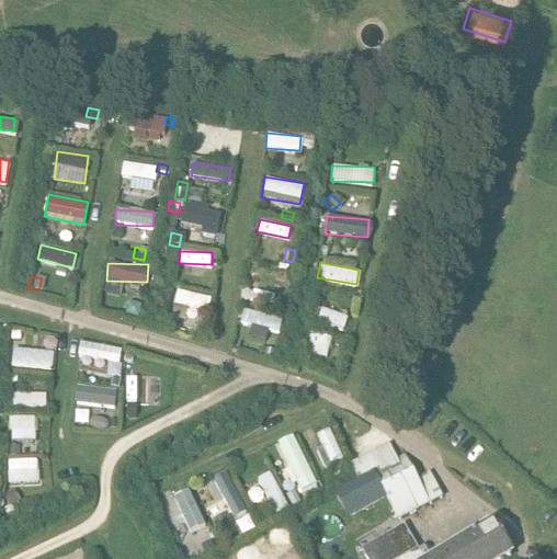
[(118,285),(102,281),(99,295),(115,298),(118,285)]
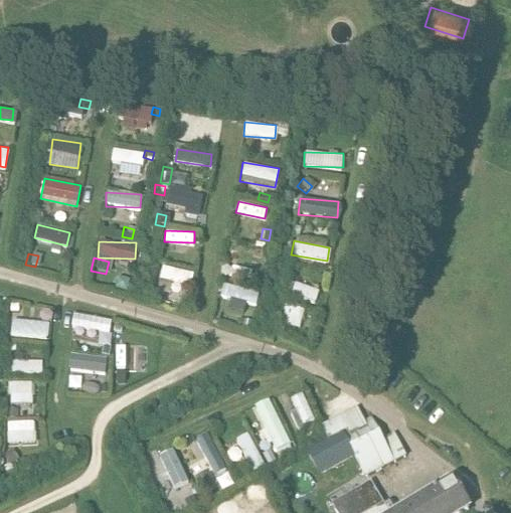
[(154,272),(156,263),(146,262),(145,270),(154,272)]
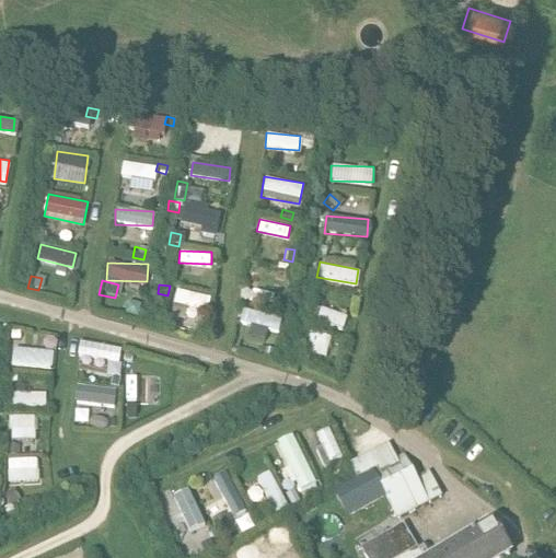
[(205,309),(208,294),(175,288),(173,302),(205,309)]
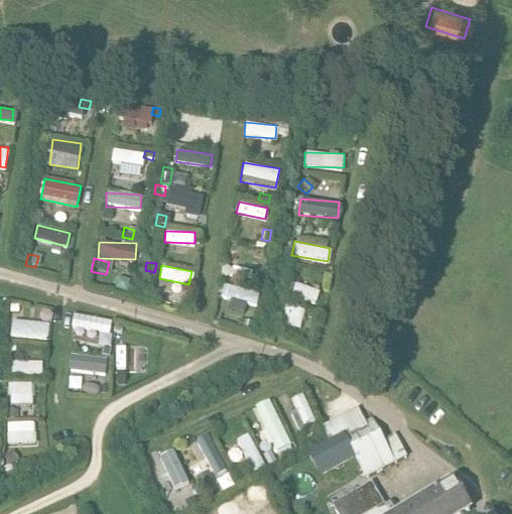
[(316,299),(317,287),(292,284),(290,296),(316,299)]
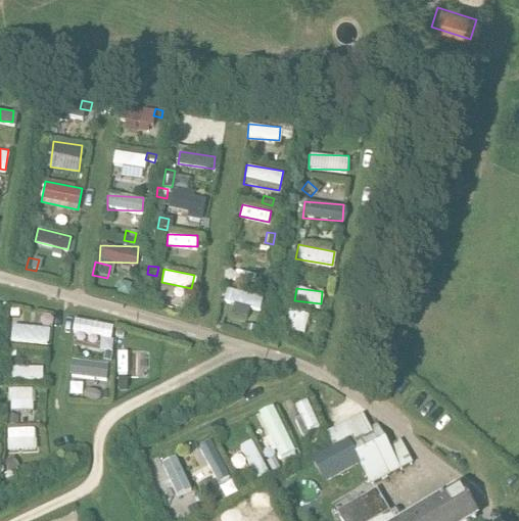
[(230,306),(228,316),(243,320),(246,310),(230,306)]
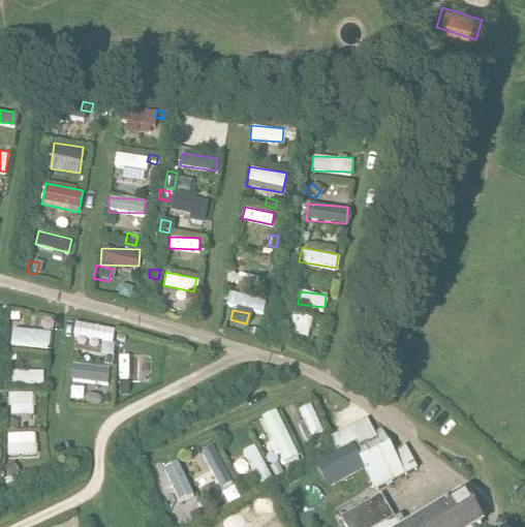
[(288,331),(308,335),(313,316),(292,311),(288,331)]
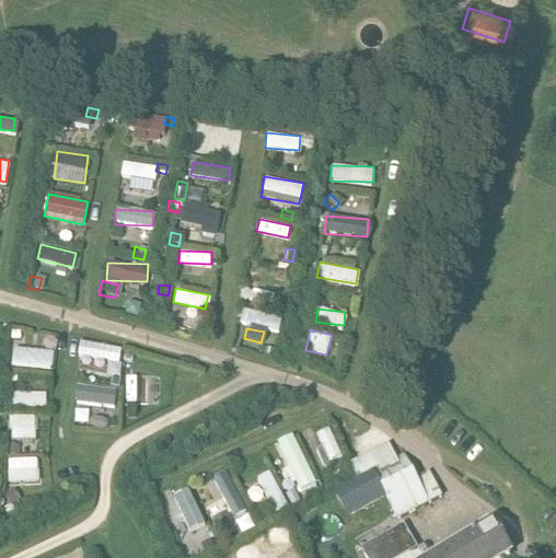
[(10,364),(51,367),(53,349),(11,347),(10,364)]
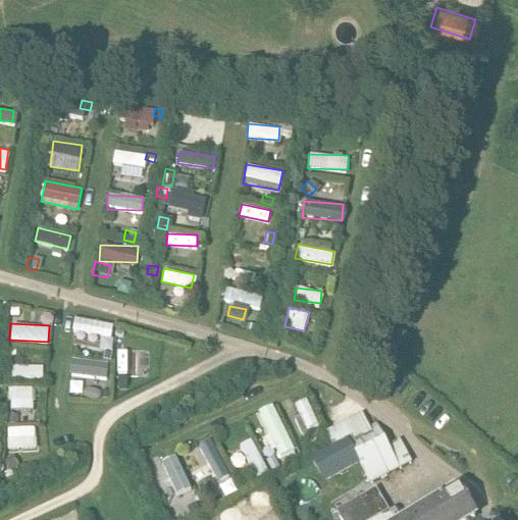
[(117,350),(117,370),(138,370),(138,350),(117,350)]
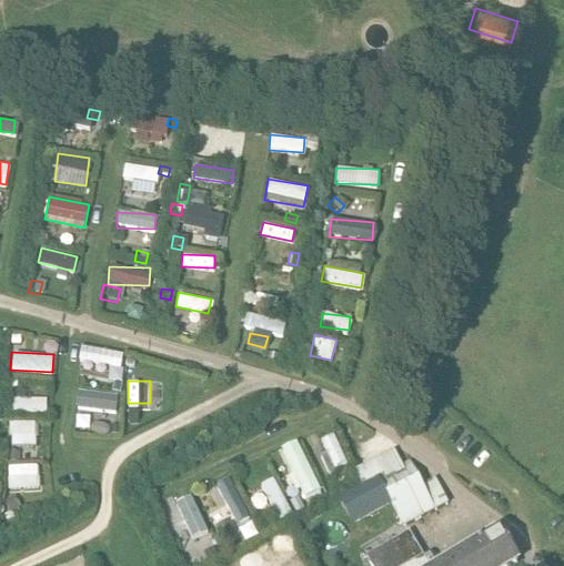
[(109,383),(108,393),(116,394),(117,384),(109,383)]
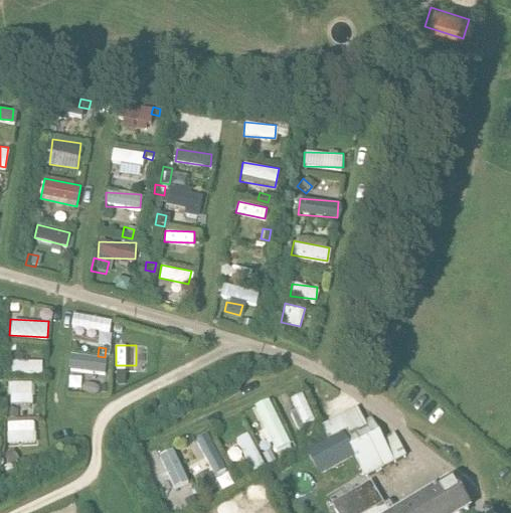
[(39,372),(39,359),(10,358),(10,371),(39,372)]
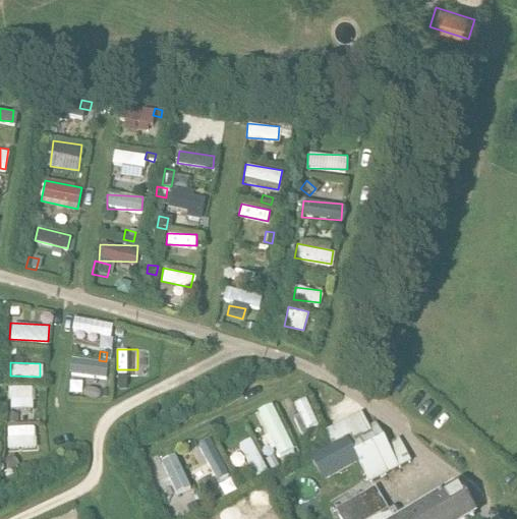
[(9,406),(34,407),(35,386),(9,386),(9,406)]
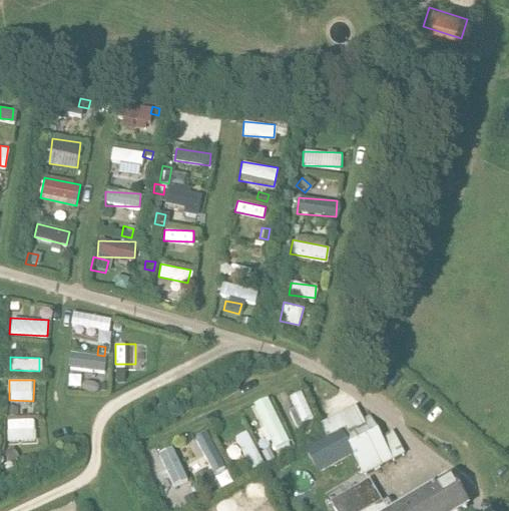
[(95,384),(94,393),(103,393),(103,385),(95,384)]
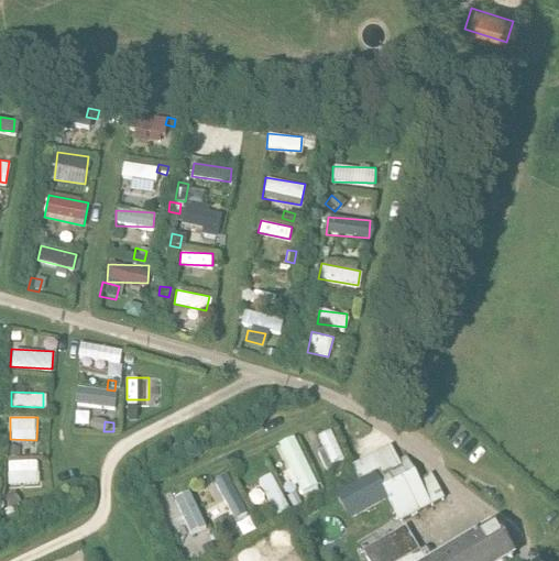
[(316,449),(325,466),(343,458),(330,428),(317,433),(322,446),(316,449)]
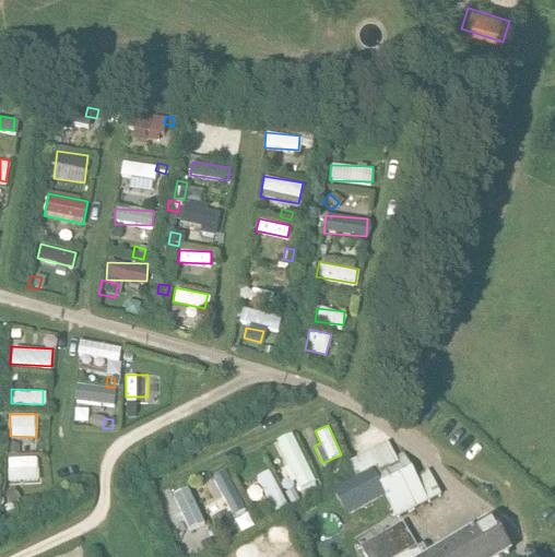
[(298,488),(315,481),(293,431),(275,439),(298,488)]
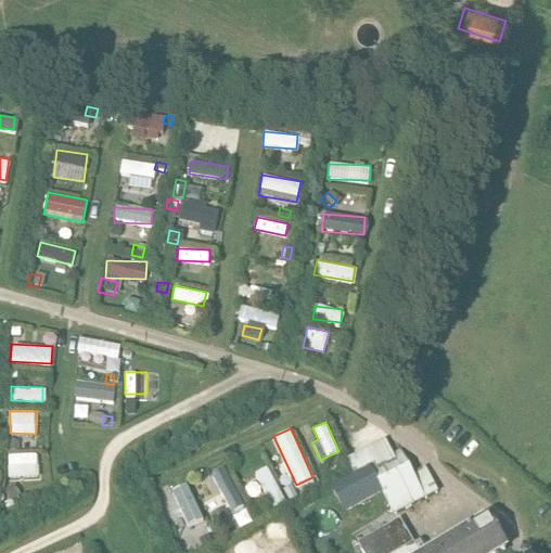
[(374,486),(388,513),(433,491),(421,467),(409,474),(396,449),(388,453),(381,439),(361,449),(342,459),(348,473),(364,465),(367,470),(374,486)]
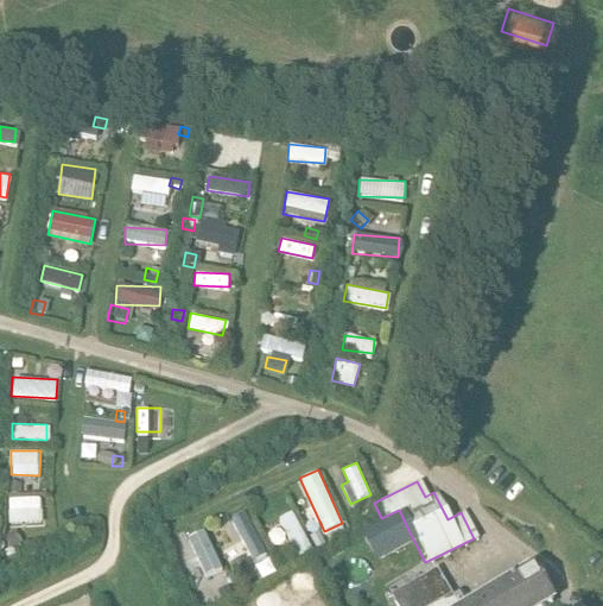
[(6,484),(6,496),(17,496),(17,485),(6,484)]
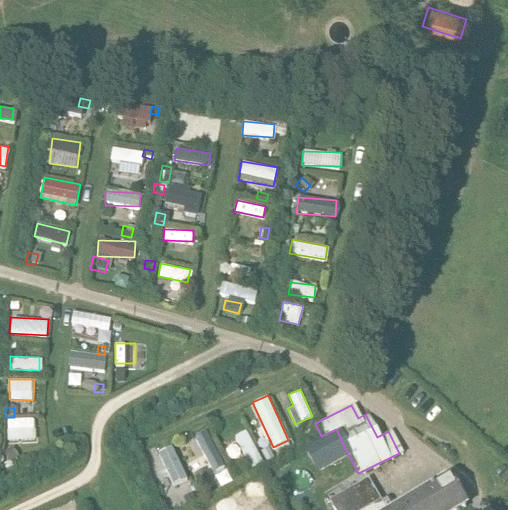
[(35,417),(6,418),(6,439),(36,438),(35,417)]
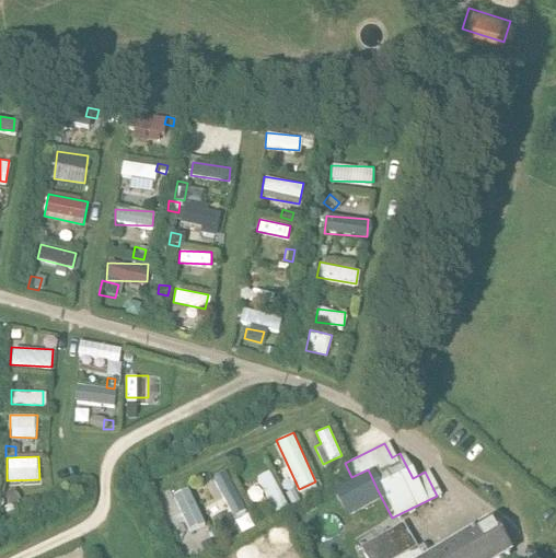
[(242,526),(250,523),(227,469),(209,477),(228,520),(238,515),(242,526)]
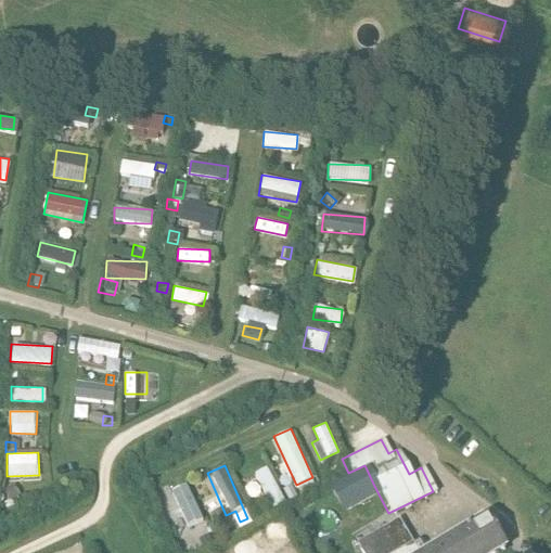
[(243,473),(252,497),(273,488),(265,465),(243,473)]
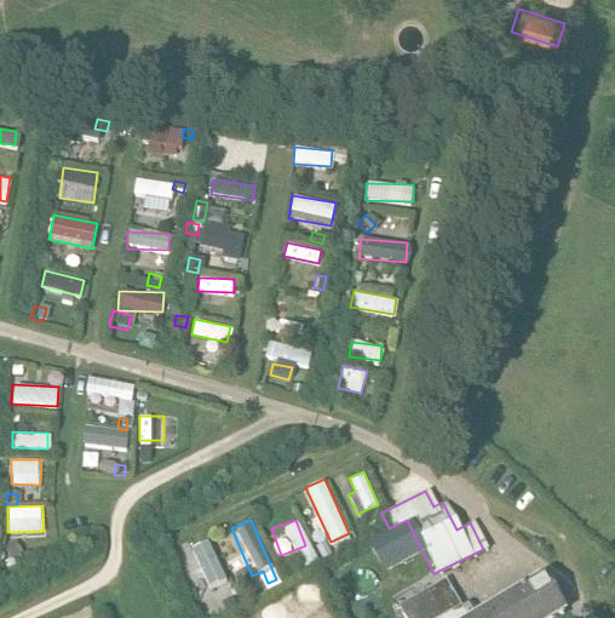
[(390,568),(414,556),(409,548),(418,543),(409,525),(363,548),(373,566),(386,560),(390,568)]
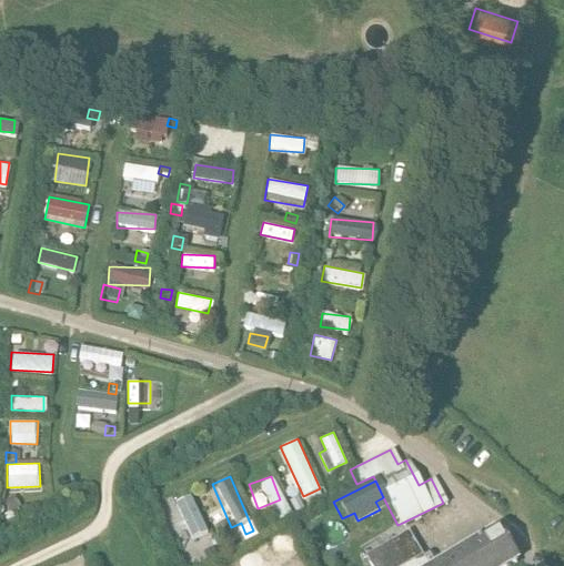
[(192,494),(174,502),(170,491),(157,496),(182,559),(214,547),(192,494)]
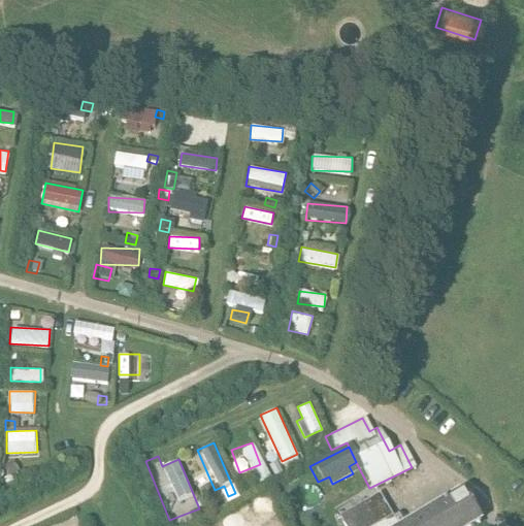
[(1,468),(7,478),(17,472),(10,463),(1,468)]
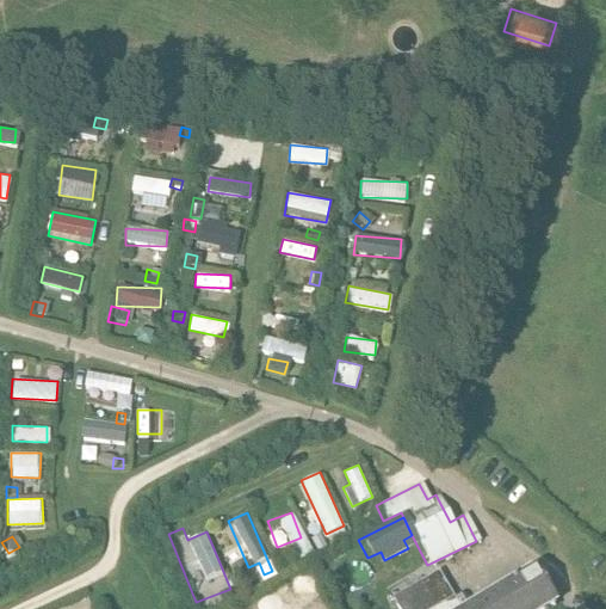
[(273,555),(278,565),(285,561),(282,552),(273,555)]
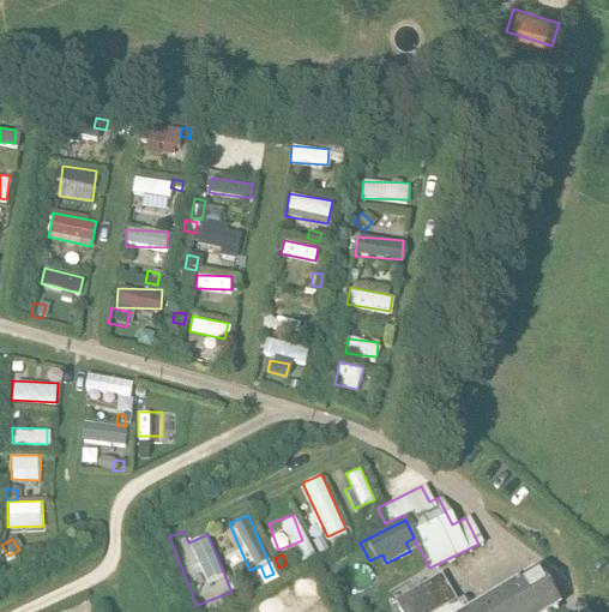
[(228,570),(233,580),(245,574),(240,564),(228,570)]
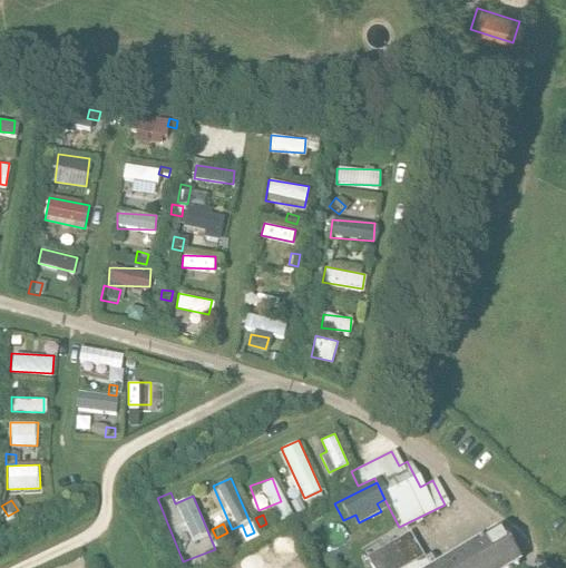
[(507,567),(515,564),(496,531),(435,567),(427,567),(407,532),(374,551),(363,559),(368,567),(507,567)]
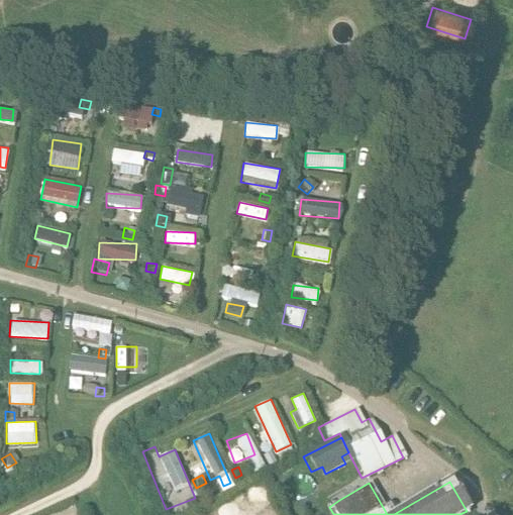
[(190,499),(181,504),(185,513),(194,508),(190,499)]
